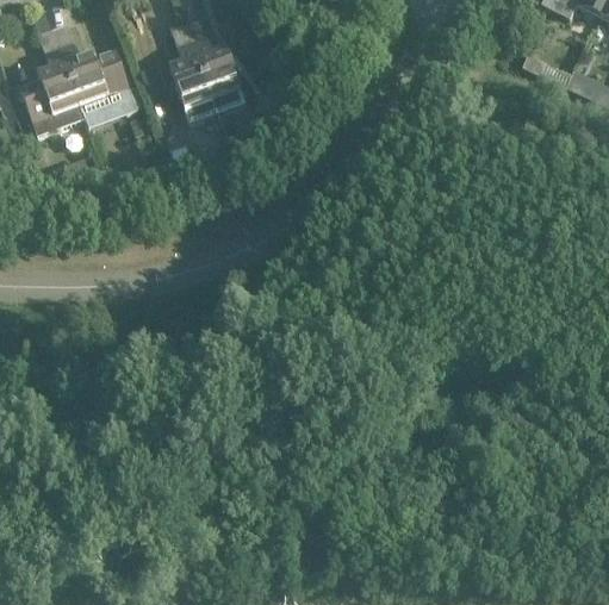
[(558,0),(553,11),(571,20),(578,6),(603,19),(608,6),(608,0),(558,0)]
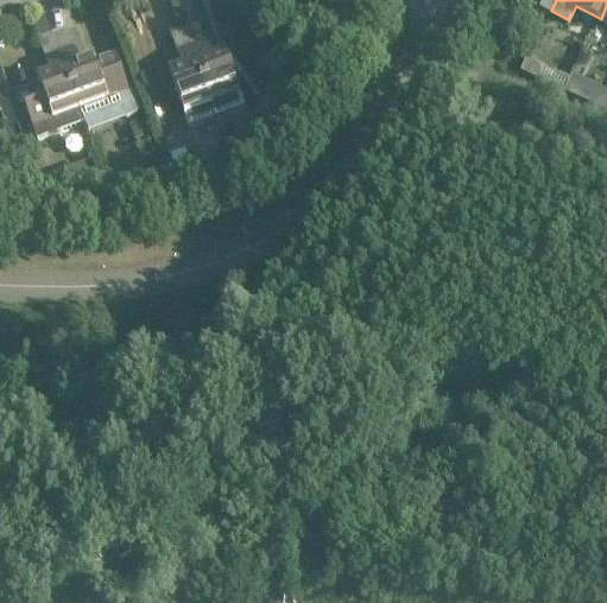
[(39,36),(52,31),(45,13),(33,18),(39,36)]
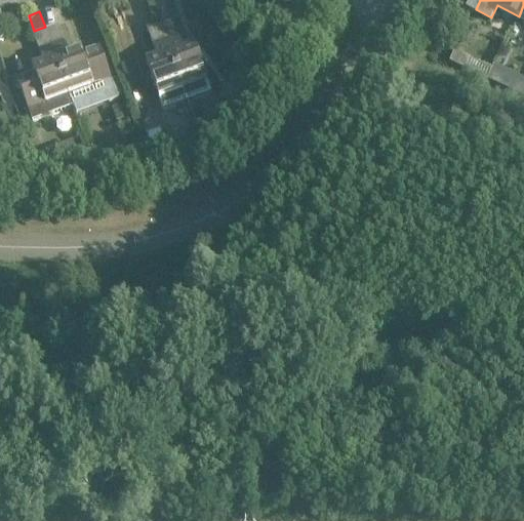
[(172,16),(159,21),(188,97),(212,89),(195,43),(184,47),(172,16)]
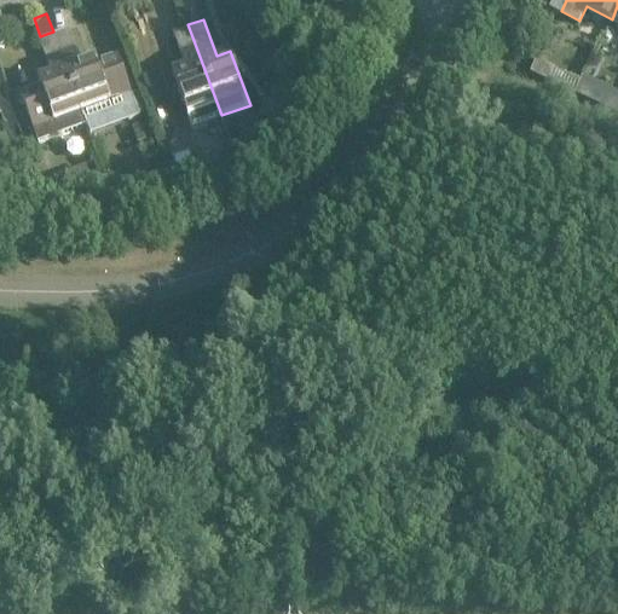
[(221,115),(188,24),(173,30),(186,67),(173,71),(192,126),(221,115)]
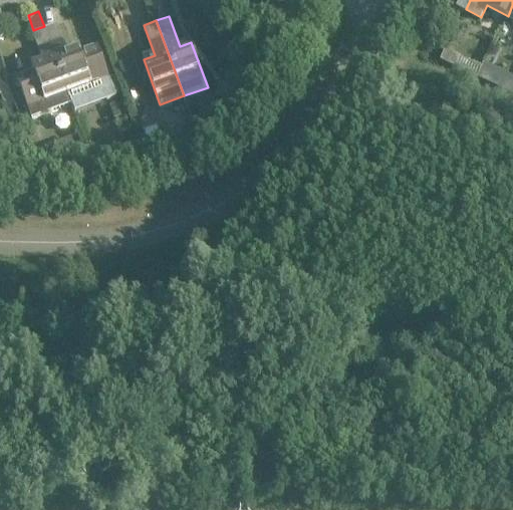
[(98,44),(81,51),(79,47),(68,51),(57,21),(45,26),(72,101),(75,108),(116,93),(98,44)]
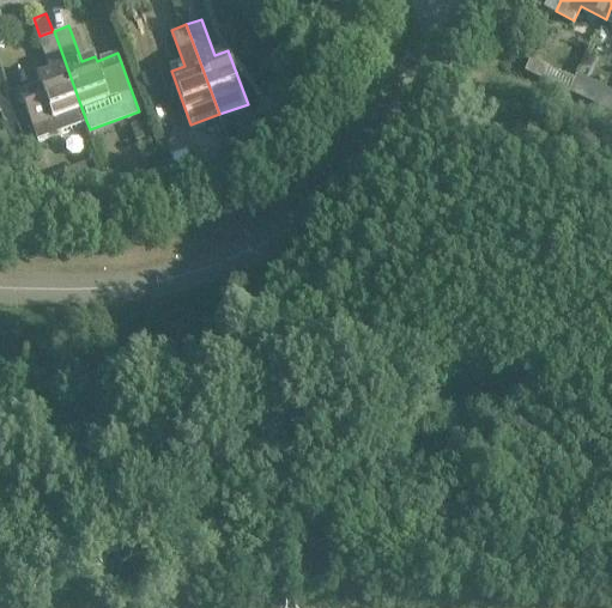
[(38,77),(41,83),(20,90),(38,139),(86,121),(54,31),(53,31),(40,36),(38,36),(52,72),(38,77)]
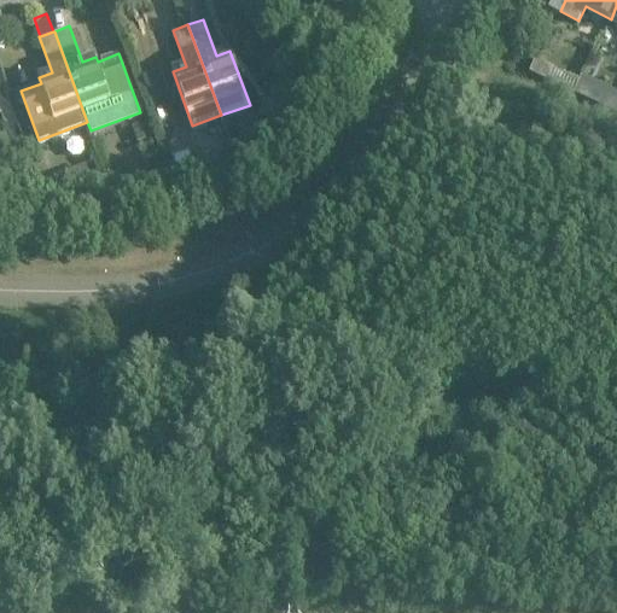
[(554,65),(536,57),(530,70),(548,79),(554,65)]
